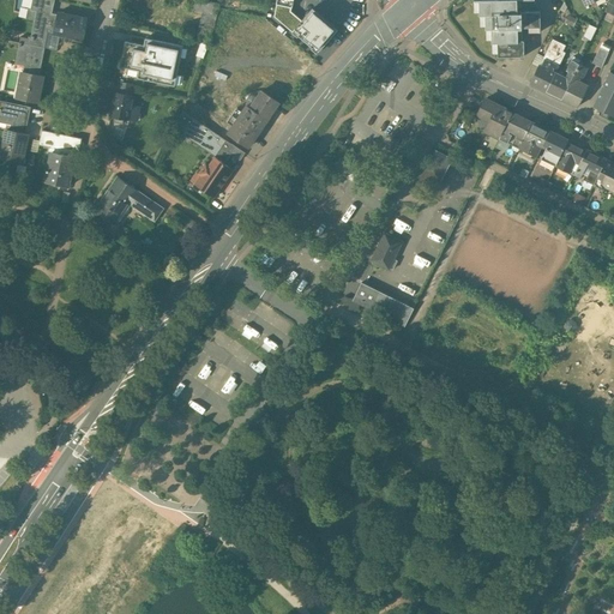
[(31,0),(30,10),(36,11),(34,19),(36,20),(32,36),(31,36),(29,44),(44,48),(48,31),(53,32),(58,13),(52,13),(54,0),(31,0)]
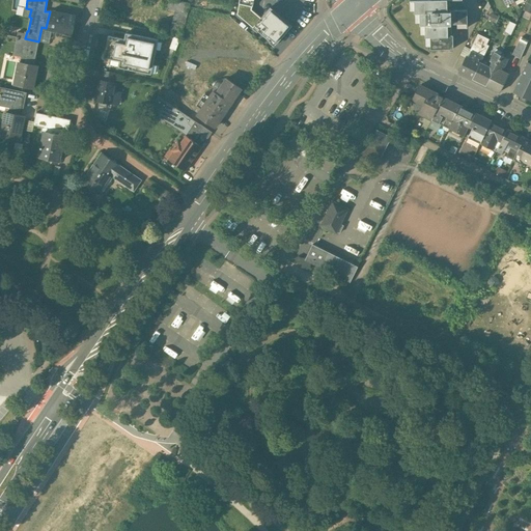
[(190,3),(172,0),(168,0),(167,8),(178,10),(173,36),(180,37),(186,22),(190,3)]
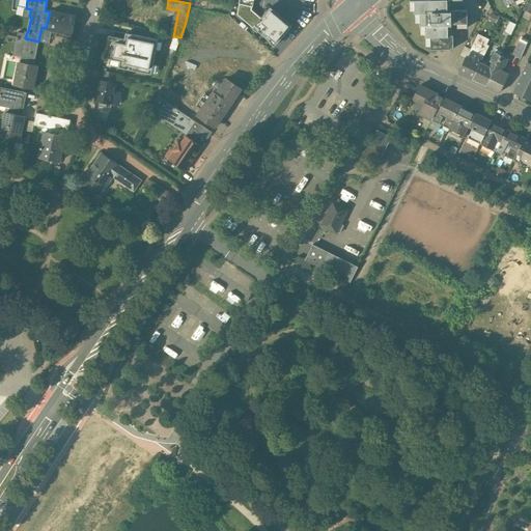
[(467,10),(448,10),(447,0),(414,0),(415,12),(420,12),(420,25),(425,25),(425,37),(430,37),(430,50),(453,49),(453,35),(452,35),(451,24),(468,24),(467,10)]
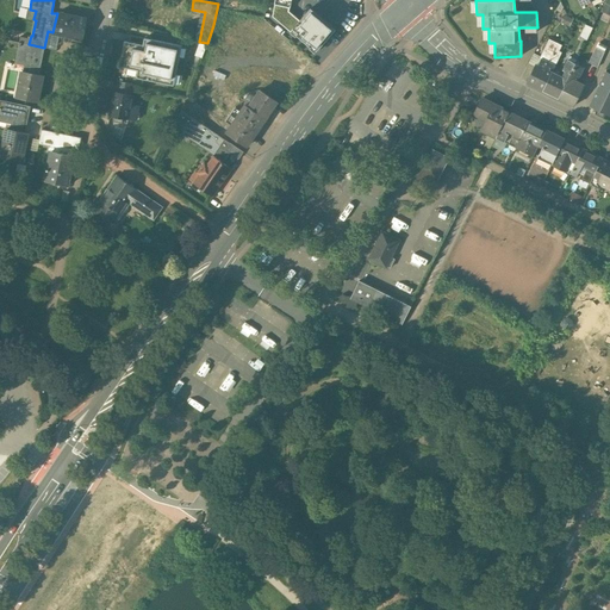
[(290,7),(275,5),(272,17),(291,32),(292,30),(300,20),(290,11),(290,7)]
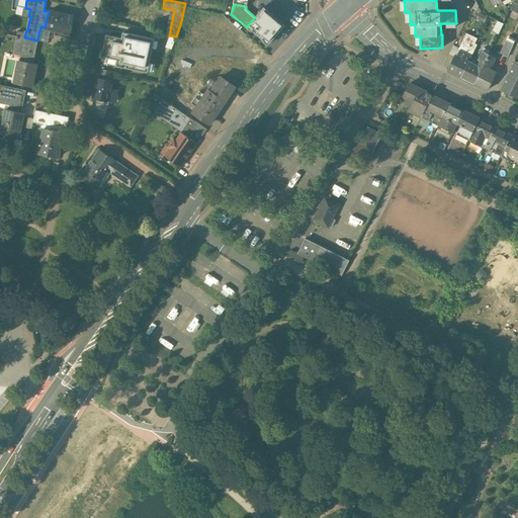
[(255,17),(248,25),(269,44),(285,24),(264,6),(255,17)]
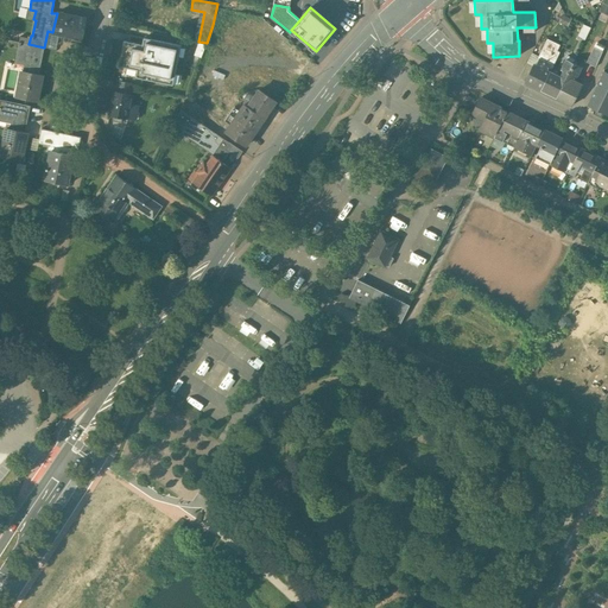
[(86,18),(57,12),(57,13),(52,32),(82,38),(86,18)]
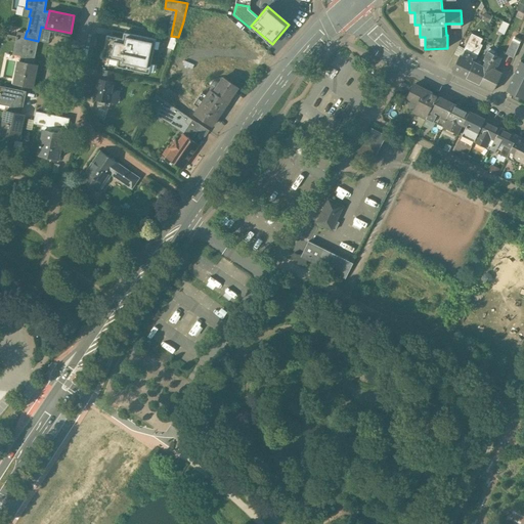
[(510,25),(503,22),(498,32),(505,35),(510,25)]
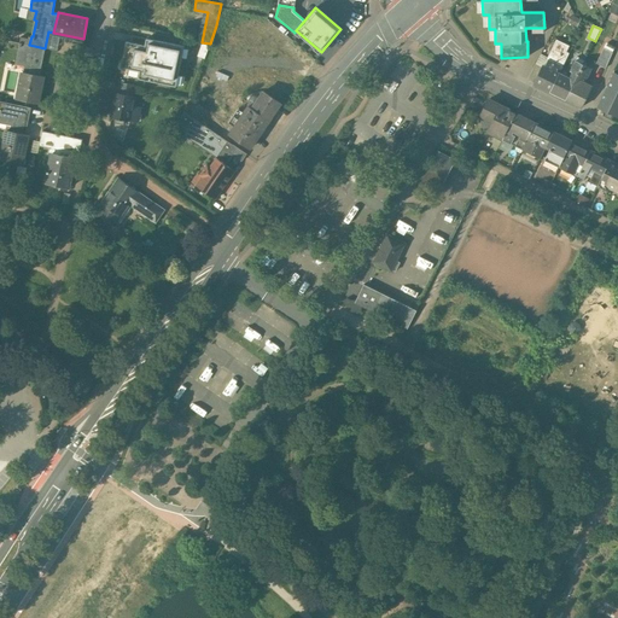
[(149,39),(128,35),(122,68),(147,74),(150,60),(145,59),(149,39)]
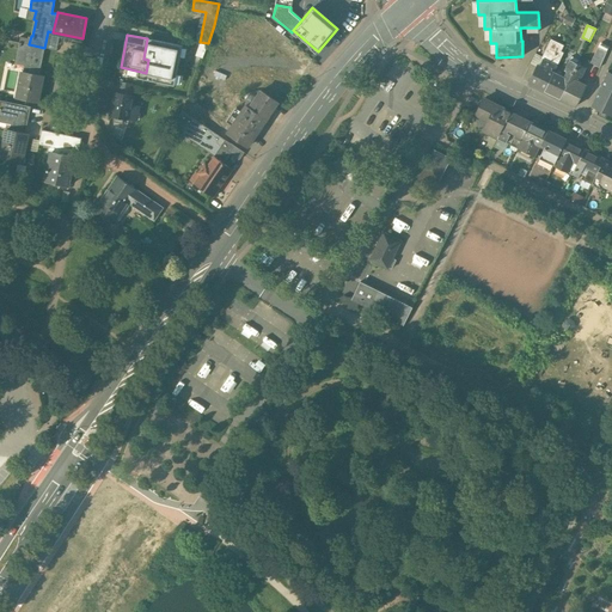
[(29,44),(19,42),(18,46),(19,46),(16,63),(24,66),(23,72),(22,71),(17,98),(37,103),(43,75),(36,74),(37,68),(40,69),(44,48),(29,44)]
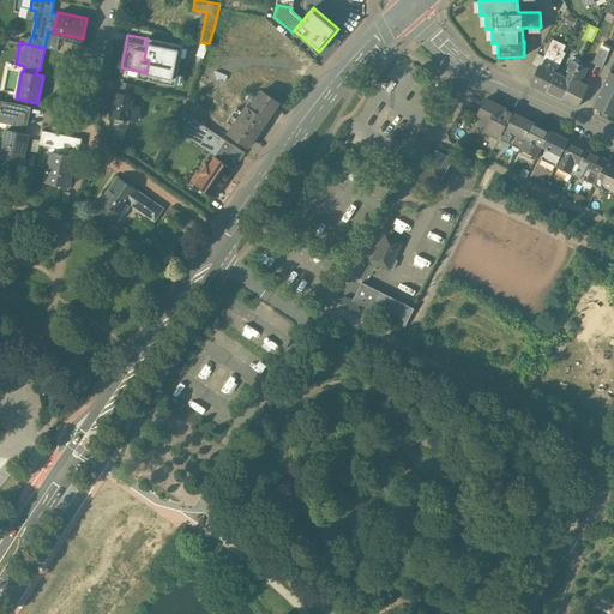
[(217,52),(211,48),(205,59),(212,61),(215,56),(217,52)]
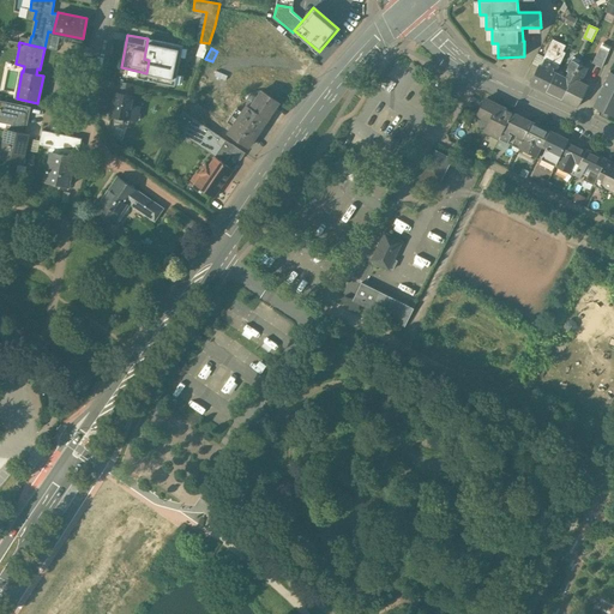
[(600,48),(593,64),(602,68),(609,53),(600,48)]
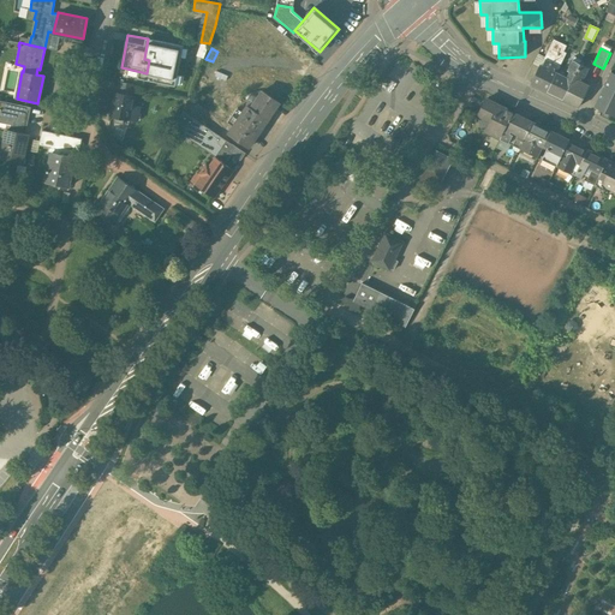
[(566,53),(557,49),(550,66),(551,66),(549,71),(556,75),(556,73),(566,53)]
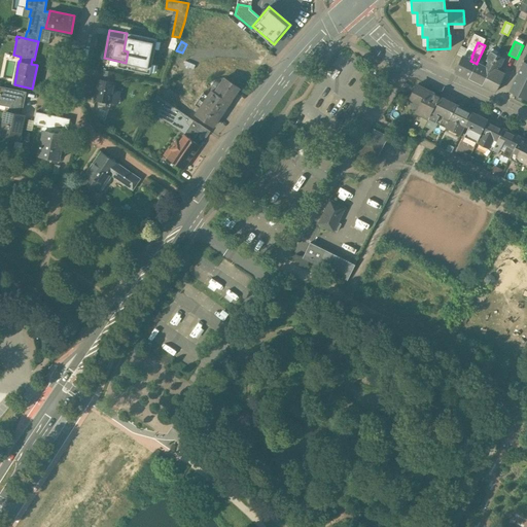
[(491,53),(491,51),(486,61),(488,62),(486,68),(490,70),(497,55),(491,53)]
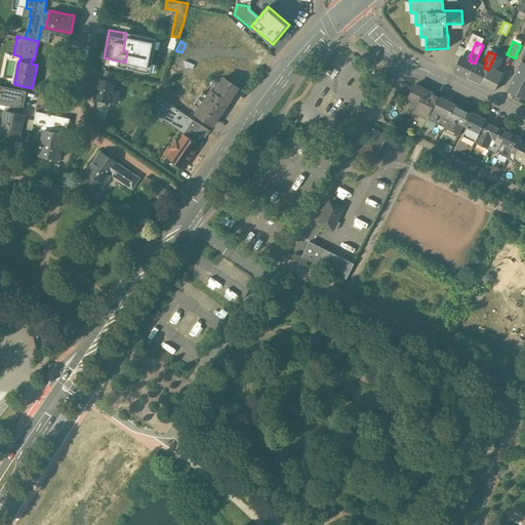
[(488,70),(481,84),(494,91),(501,77),(494,73),(501,57),(495,54),(488,70)]
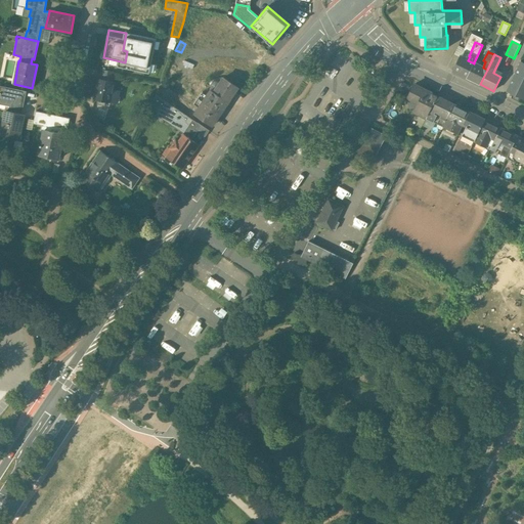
[(468,60),(461,56),(453,71),(467,78),(474,63),(468,60)]
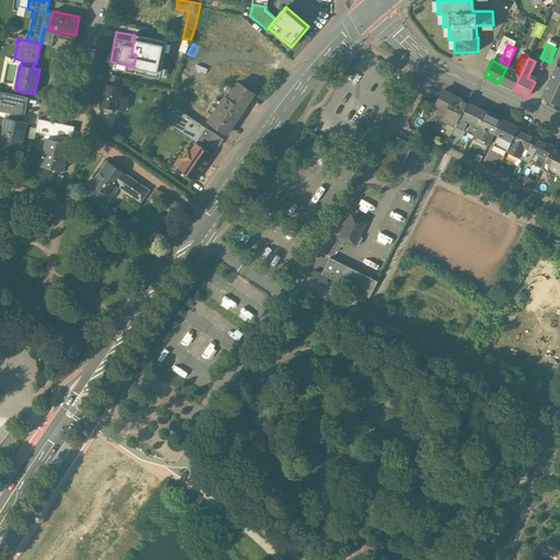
[(559,105),(559,104),(559,66),(557,65),(541,96),(559,105)]
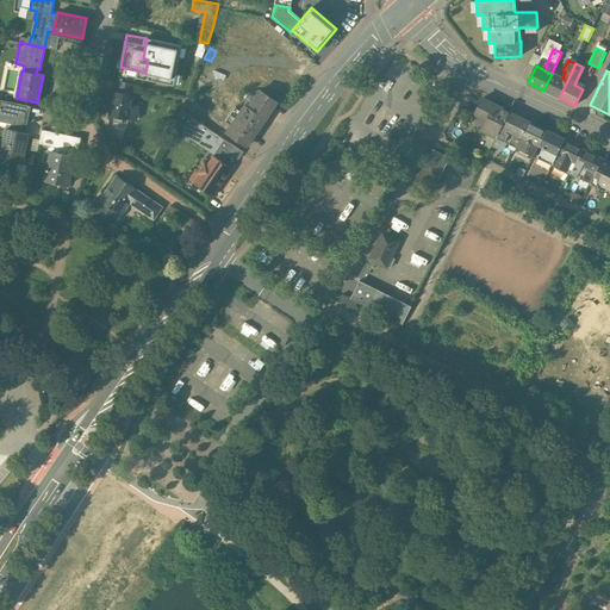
[(560,76),(552,73),(552,74),(543,91),(559,98),(567,81),(562,79),(560,78),(560,76)]
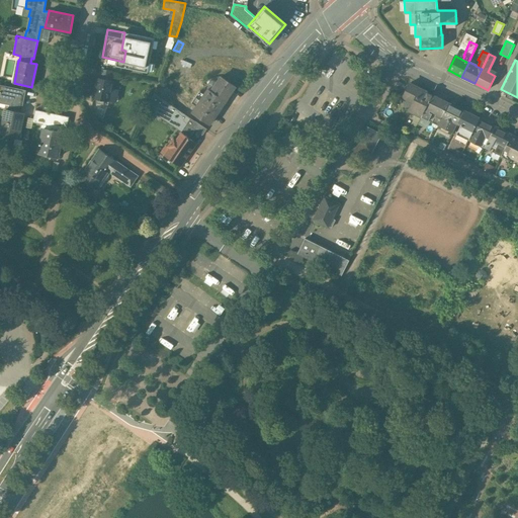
[(187,71),(177,65),(174,70),(184,76),(187,71)]
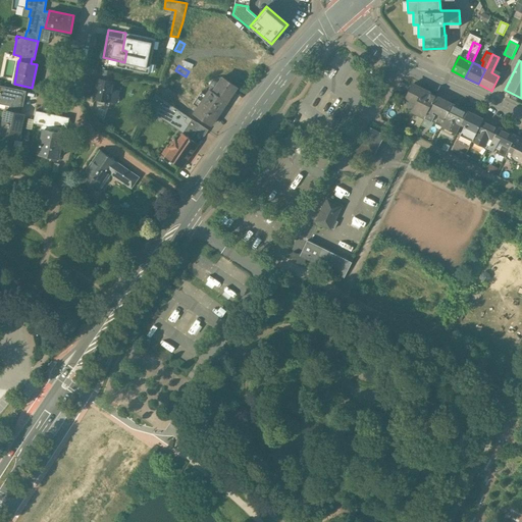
[(115,72),(100,70),(99,79),(113,82),(115,72)]
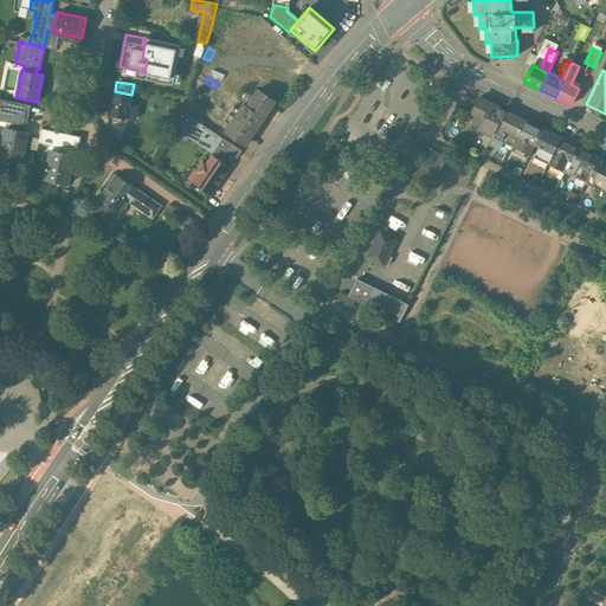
[(277,100),(260,89),(249,107),(265,117),(277,100)]
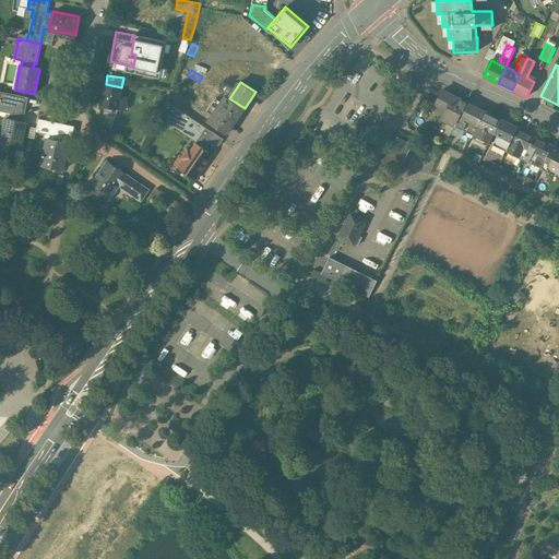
[(106,84),(105,84),(100,106),(105,107),(113,108),(118,109),(120,95),(122,87),(121,87),(106,84)]
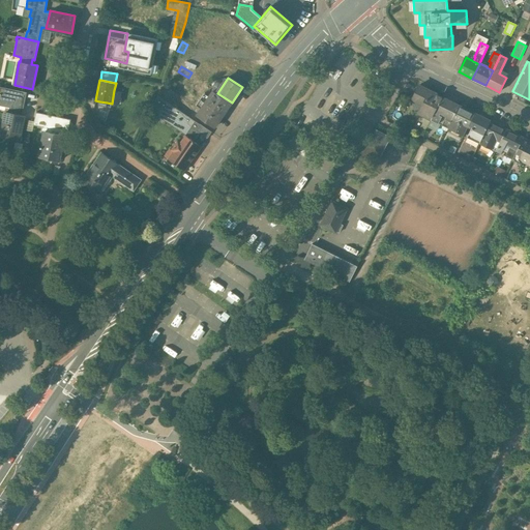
[(442,97),(419,86),(412,98),(422,105),(418,112),(431,118),(431,120),(436,111),(442,97)]
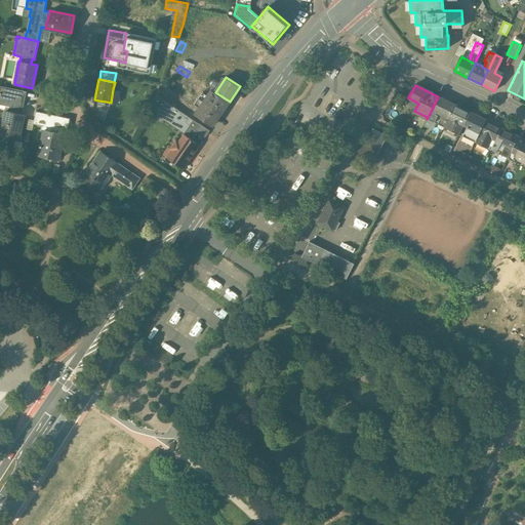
[(26,91),(0,86),(0,104),(10,107),(19,109),(23,109),(26,91)]
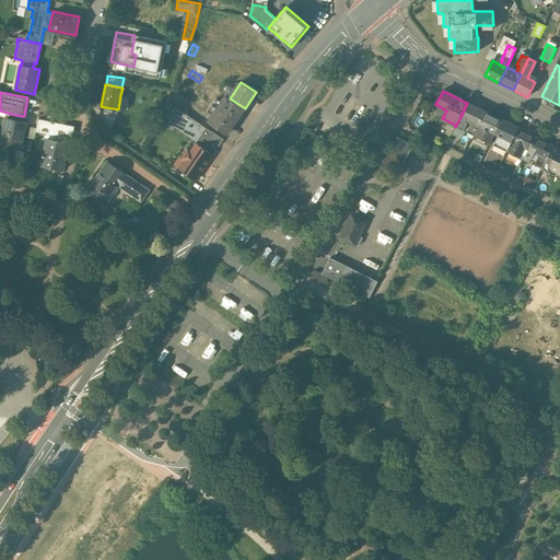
[(128,97),(120,95),(118,109),(126,111),(128,97)]
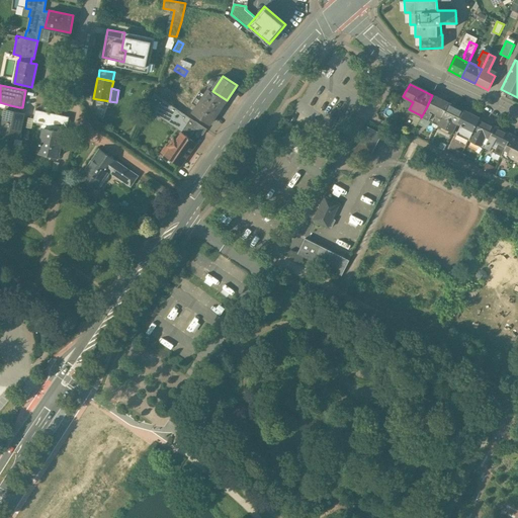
[(212,91),(209,88),(193,112),(208,122),(214,113),(218,114),(227,100),(212,91)]
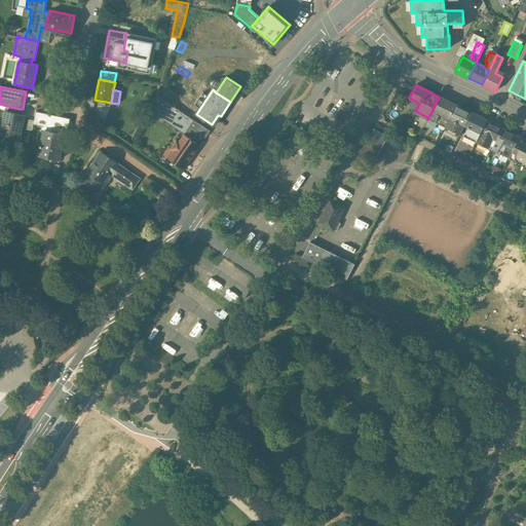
[(191,118),(157,96),(149,112),(157,117),(161,111),(168,116),(166,118),(184,129),(191,118)]
